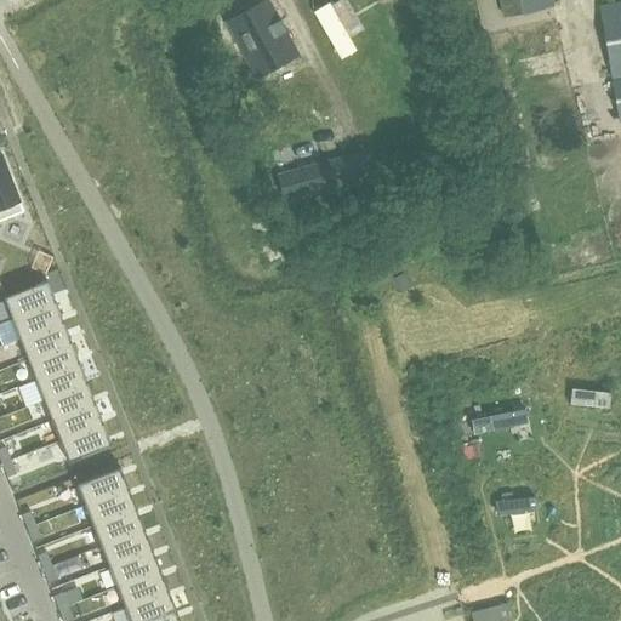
[(266,0),(263,0),(227,21),(257,77),(296,55),(266,0)]
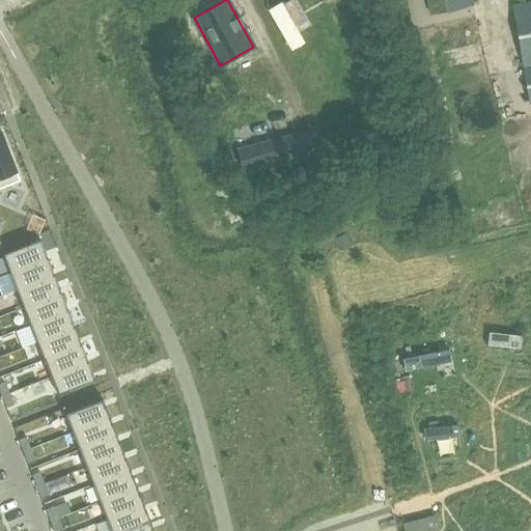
[(470,0),(427,0),(431,16),(472,5),(470,0)]
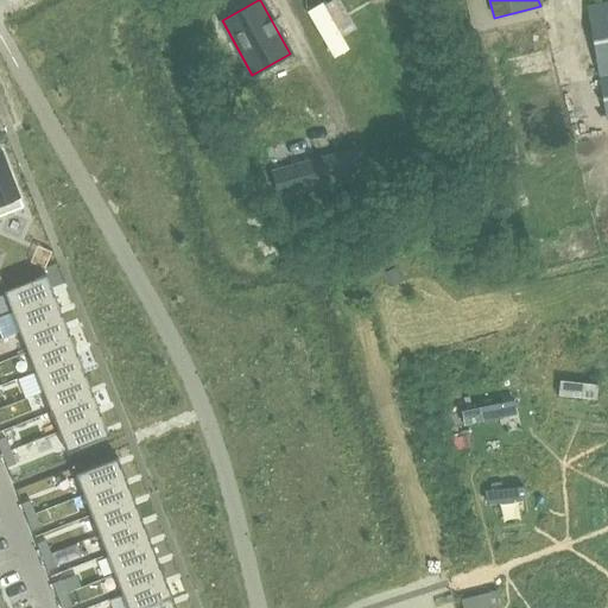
[(607,2),(587,6),(599,77),(605,120),(607,119),(607,2)]
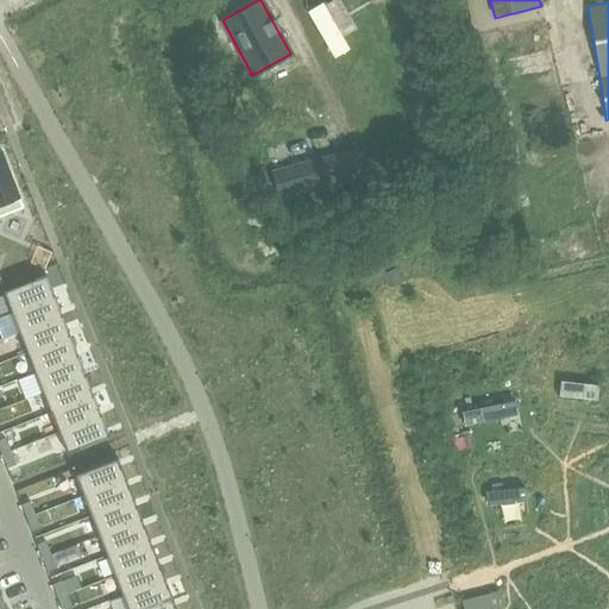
[(355,149),(272,171),(281,201),(363,179),(355,149)]
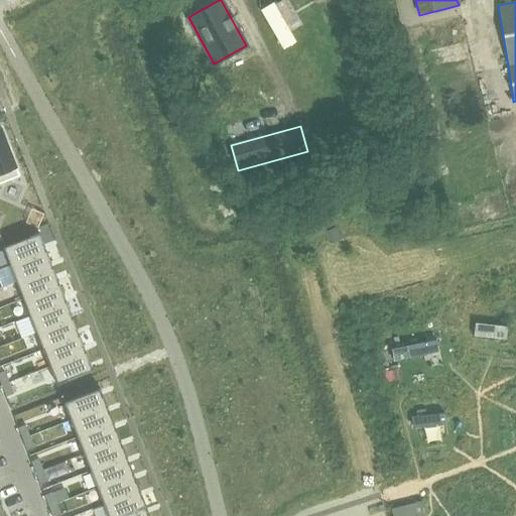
[(1,127),(0,127),(0,182),(19,175),(1,127)]
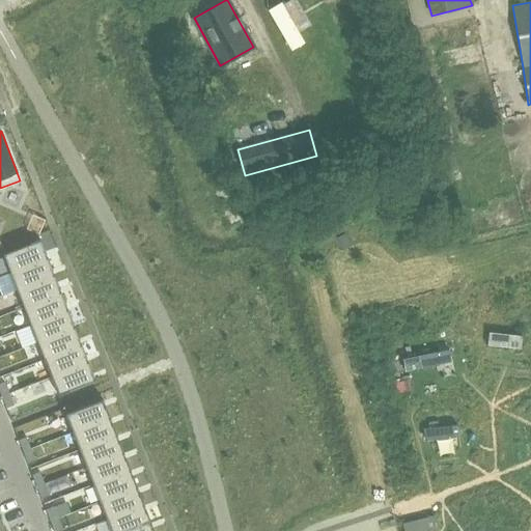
[(3,254),(10,273),(48,258),(40,240),(3,254)]
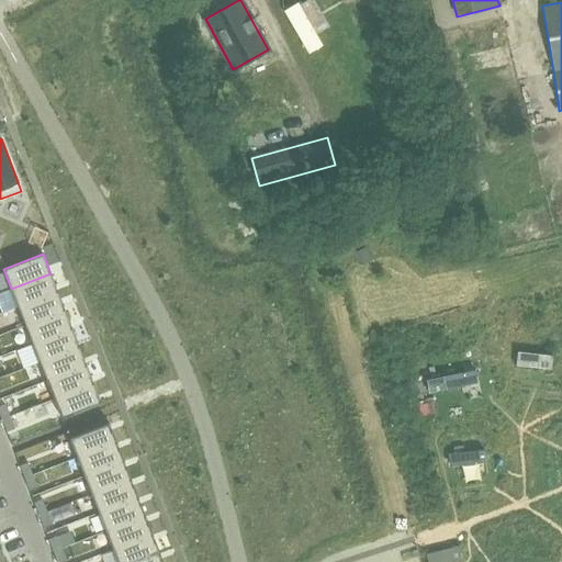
[(51,273),(11,289),(18,306),(57,291),(51,273)]
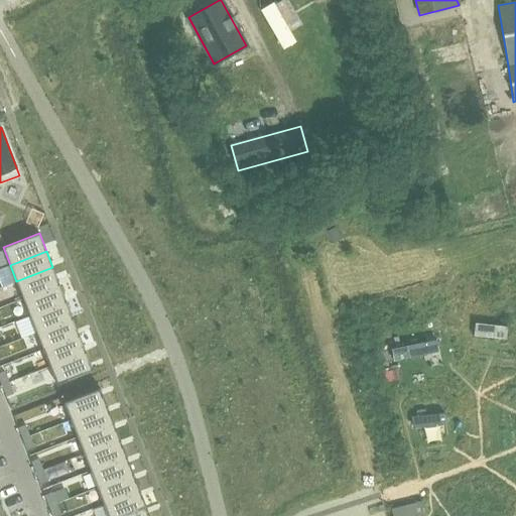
[(16,281),(23,298),(59,284),(52,267),(16,281)]
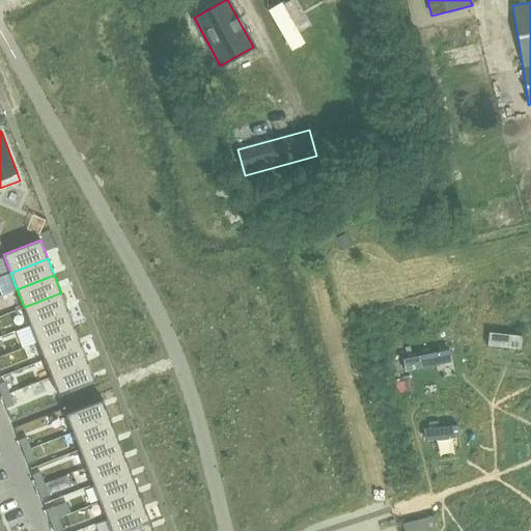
[(24,307),(30,325),(67,310),(61,292),(24,307)]
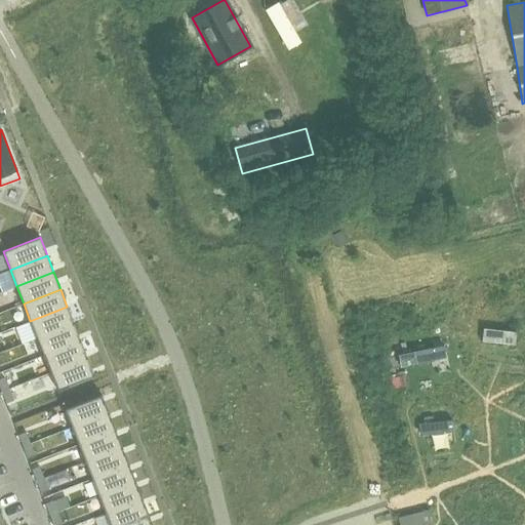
[(74,324),(67,307),(30,321),(37,338),(74,324)]
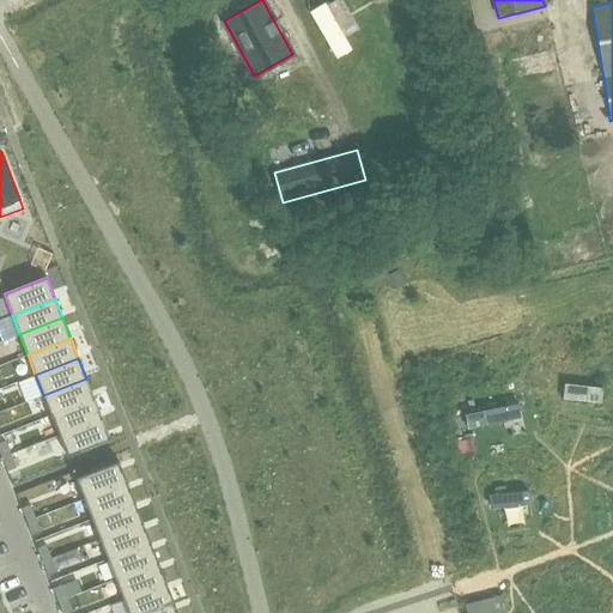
[(43,395),(52,414),(93,398),(86,378),(43,395)]
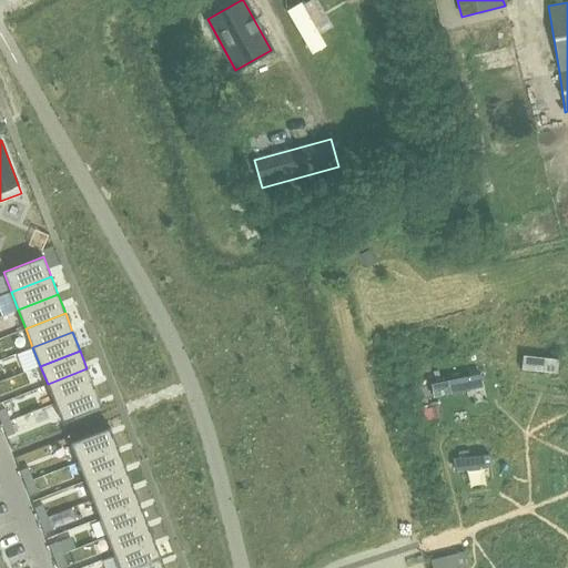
[(523,355),(520,369),(557,374),(558,358),(523,355)]
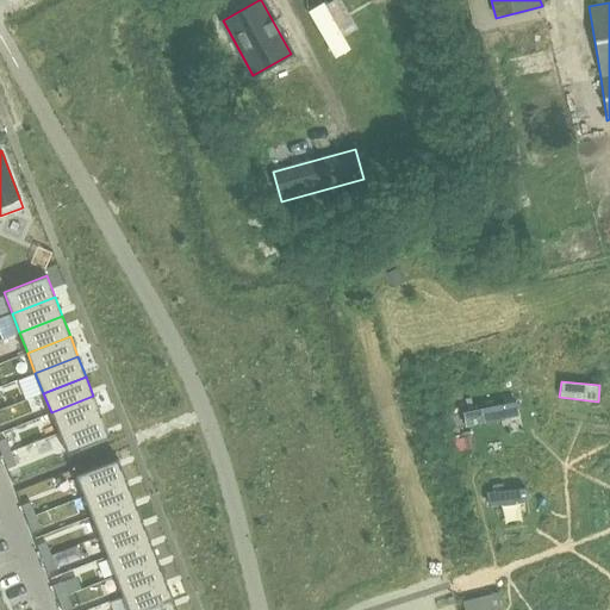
[(51,412),(58,433),(101,416),(93,396),(51,412)]
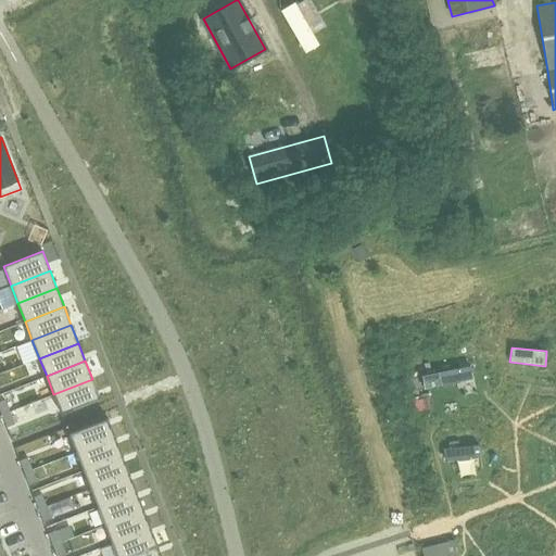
[(470,366),(421,376),(424,389),(472,379),(470,366)]
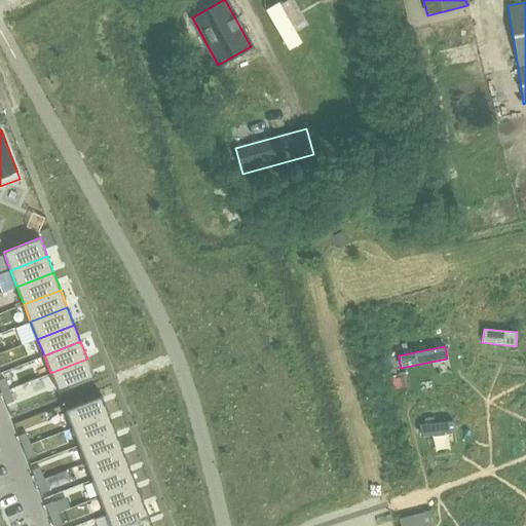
[(87,359),(50,373),(58,391),(95,377),(87,359)]
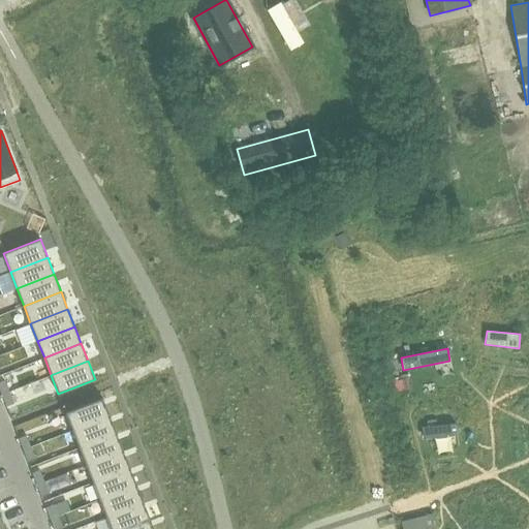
[(4,380),(0,381),(0,391),(1,395),(9,392),(4,380)]
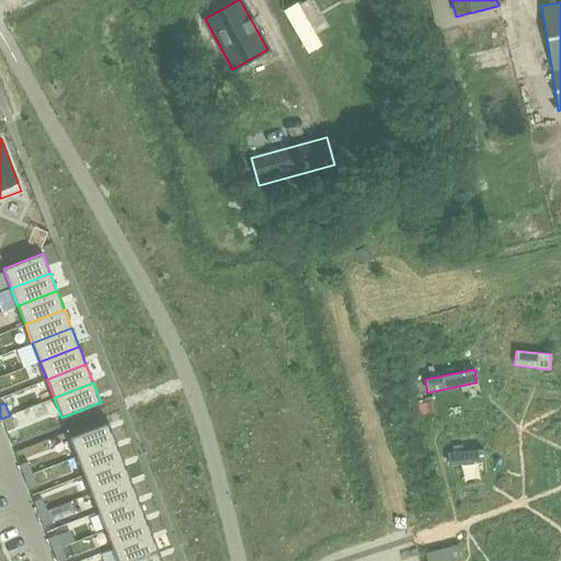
[(10,415),(1,419),(7,431),(14,427),(10,415)]
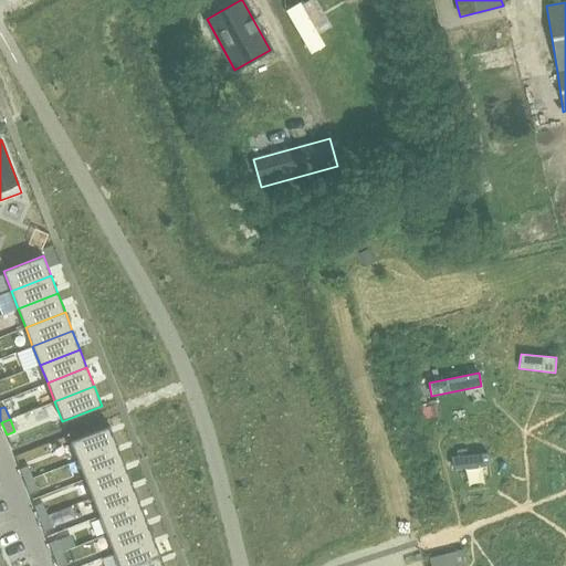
[(117,446),(109,426),(70,441),(77,460),(117,446)]
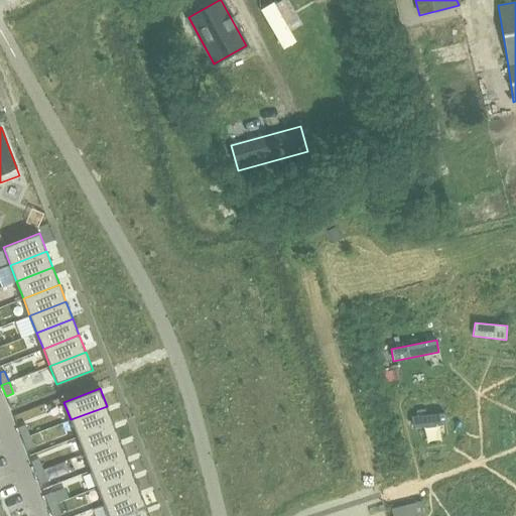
[(113,422),(107,406),(71,419),(77,436),(113,422)]
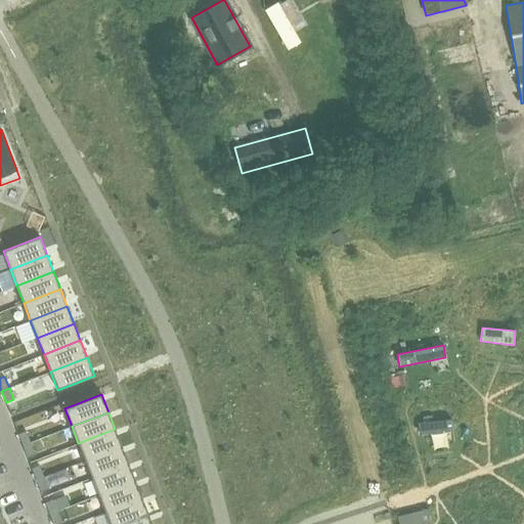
[(423,422),(422,423),(423,434),(452,431),(451,420),(432,422),(432,416),(422,417),(423,422)]
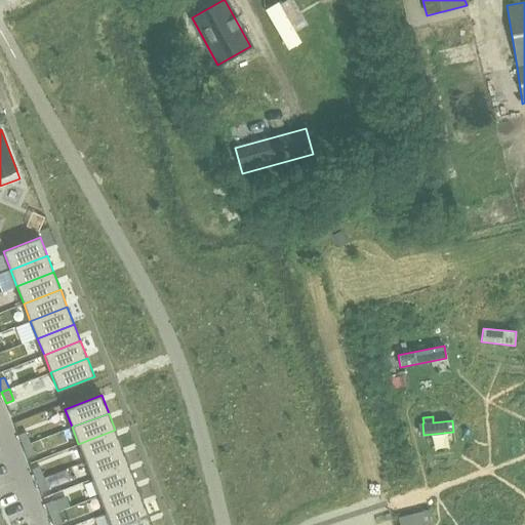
[(115,430),(78,444),(85,461),(122,447),(115,430)]
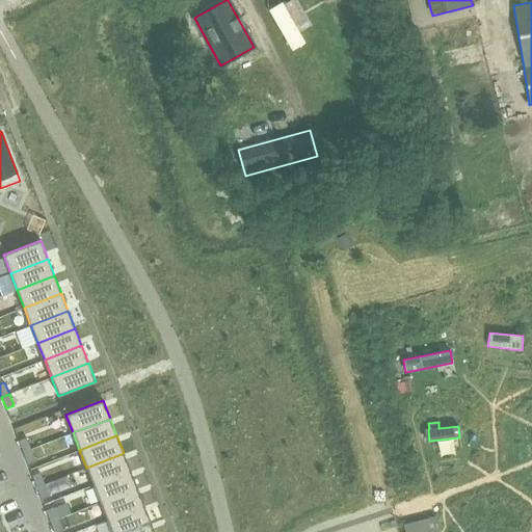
[(26,437),(18,441),(23,452),(30,449),(26,437)]
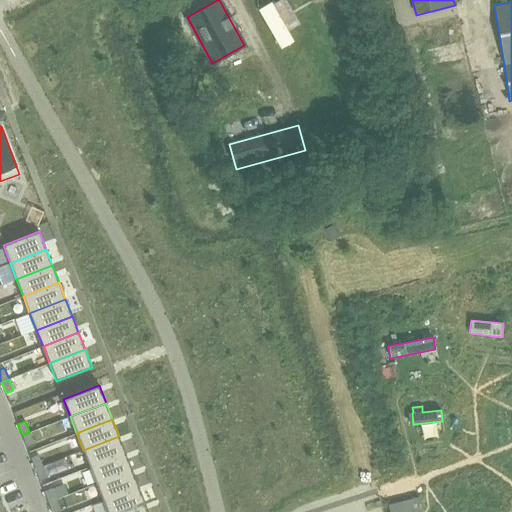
[(29,432),(22,435),(26,446),(34,443),(29,432)]
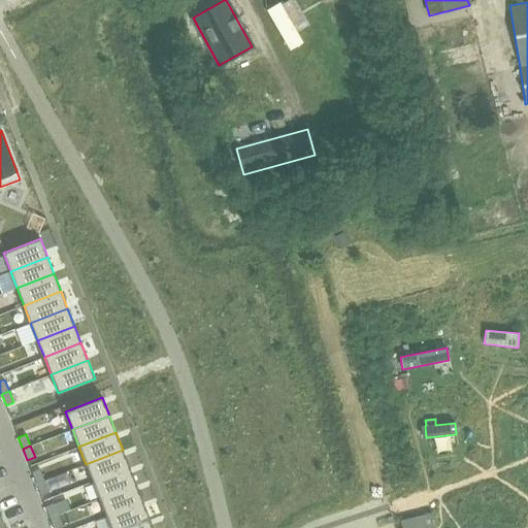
[(129,467),(123,450),(86,464),(92,482),(129,467)]
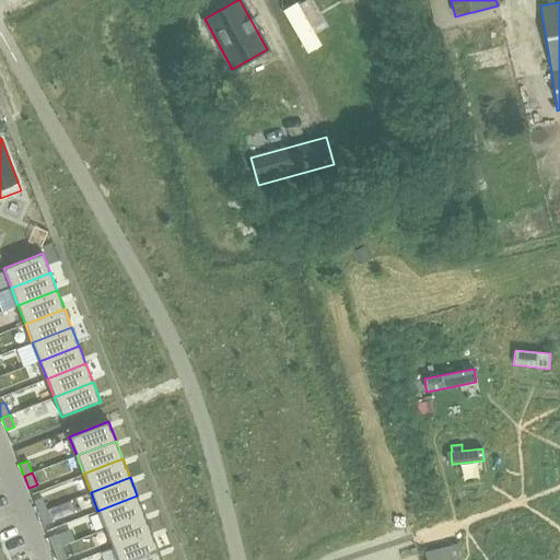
[(144,514),(137,496),(97,511),(105,529),(144,514)]
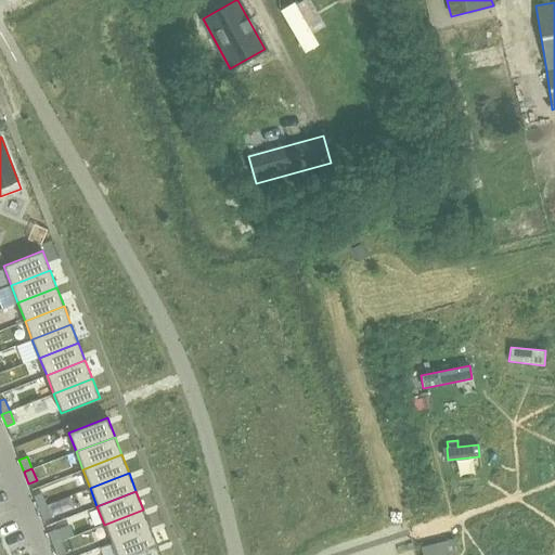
[(41,493),(34,497),(38,508),(46,505),(41,493)]
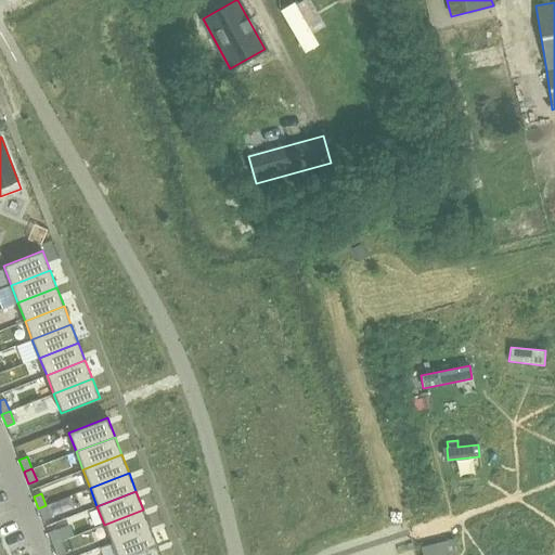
[(46,505),(38,508),(42,520),(51,517),(46,505)]
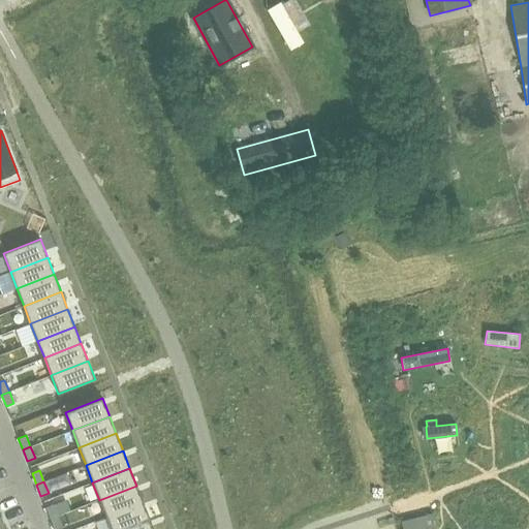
[(105,517),(143,502),(136,486),(99,500),(105,517)]
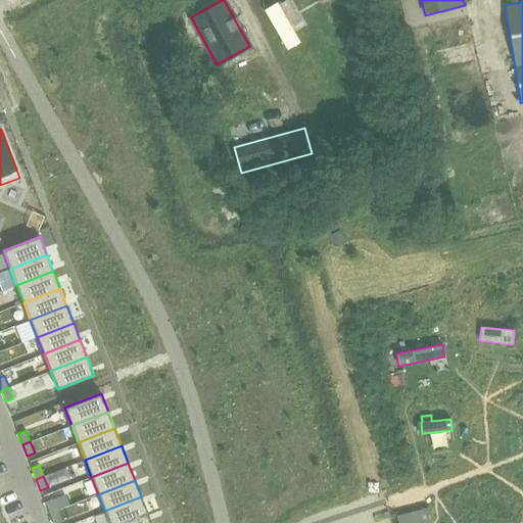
[(125,522),(148,514),(141,496),(104,511),(108,522),(125,522)]
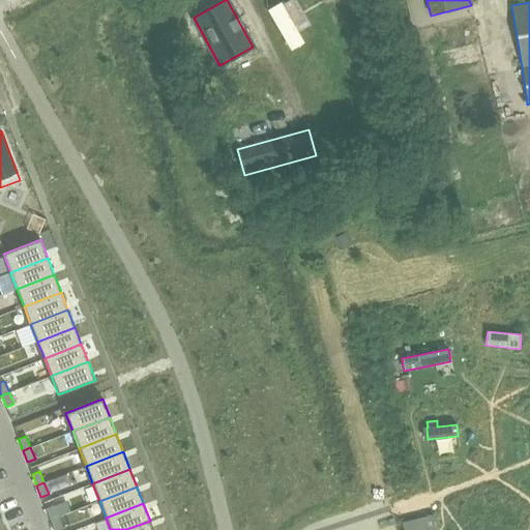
[(53,505),(46,508),(50,520),(57,517),(53,505)]
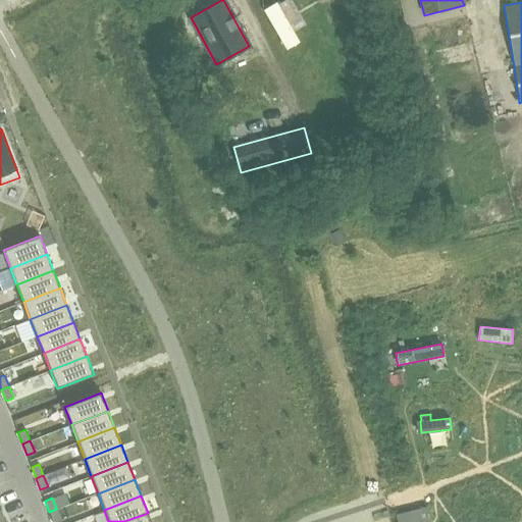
[(56,509),(49,512),(52,521),(57,521),(61,521),(56,509)]
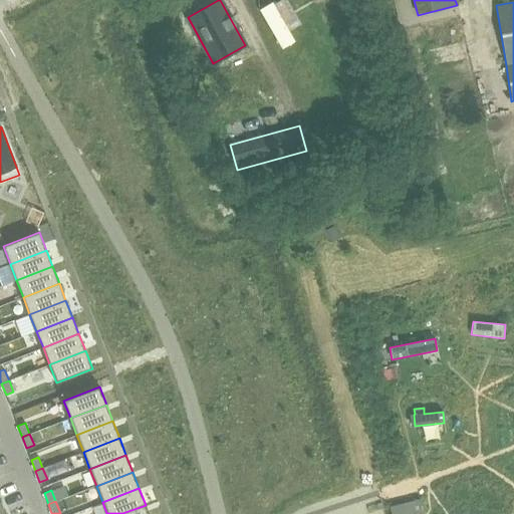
[(149,513),(146,505),(122,513),(149,513)]
